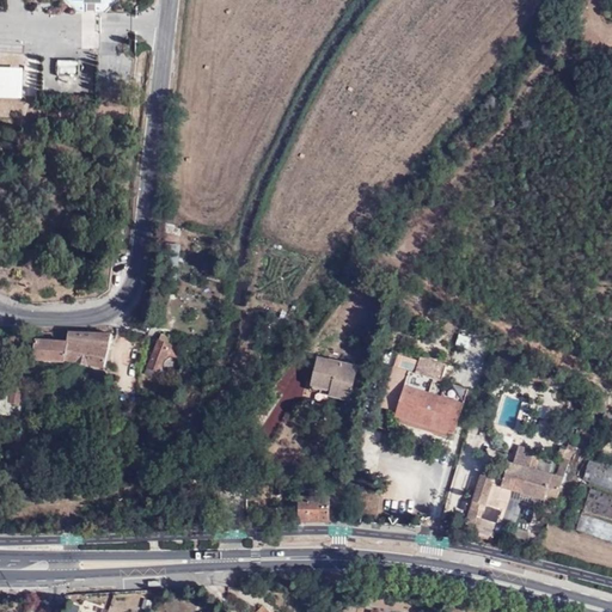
[(75,74),(75,59),(55,59),(55,74),(75,74)]
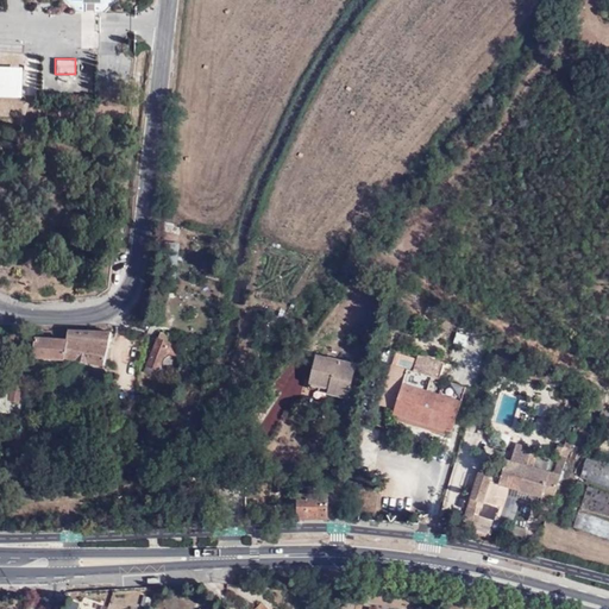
[(0,96),(22,98),(23,68),(0,66),(0,96)]
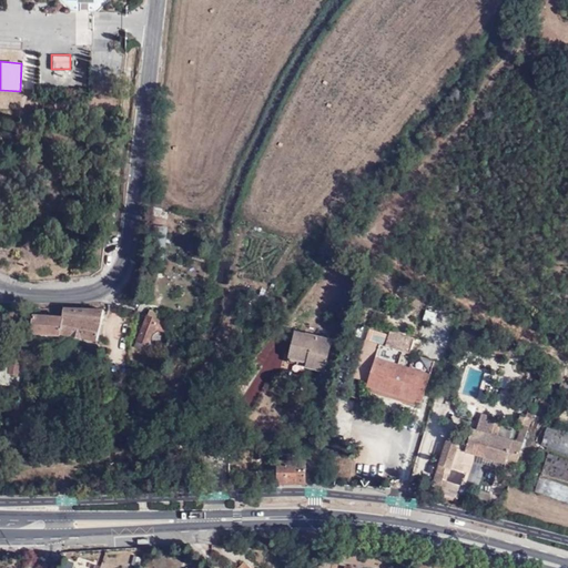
[(205,252),(193,247),(190,256),(202,261),(205,252)]
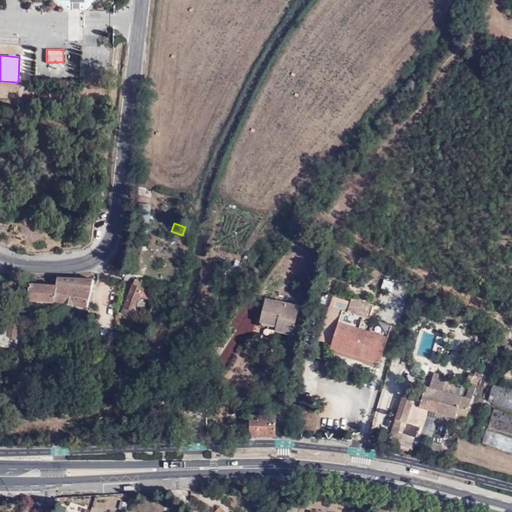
[(92,280),(57,279),(55,288),(31,283),(26,299),(50,304),(51,300),(88,307),(92,280)]
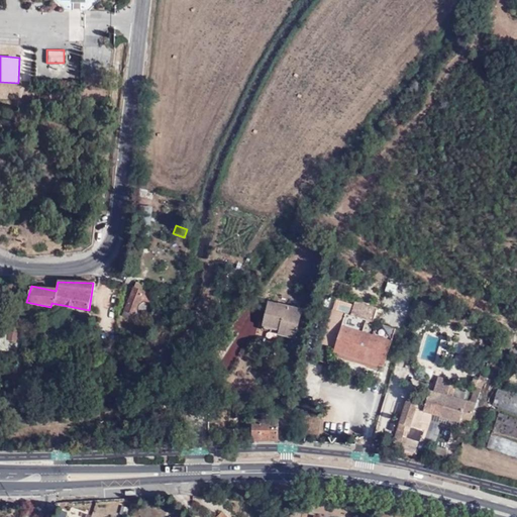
[(142,292),(133,288),(125,309),(133,314),(142,292)]
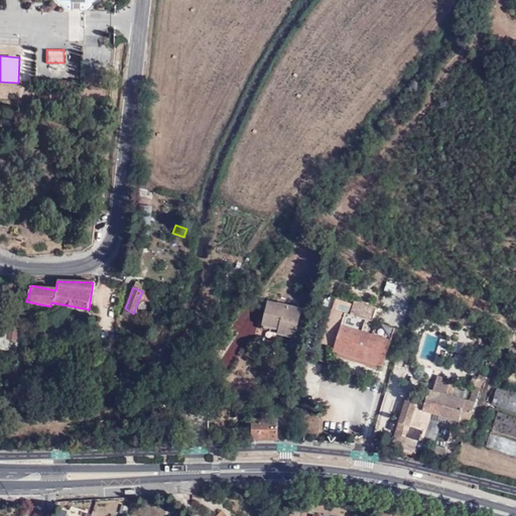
[(334,351),(337,352),(380,365),(384,366),(395,329),(376,323),(380,309),(354,301),(350,315),(332,309),(320,345),(335,348),(334,351)]
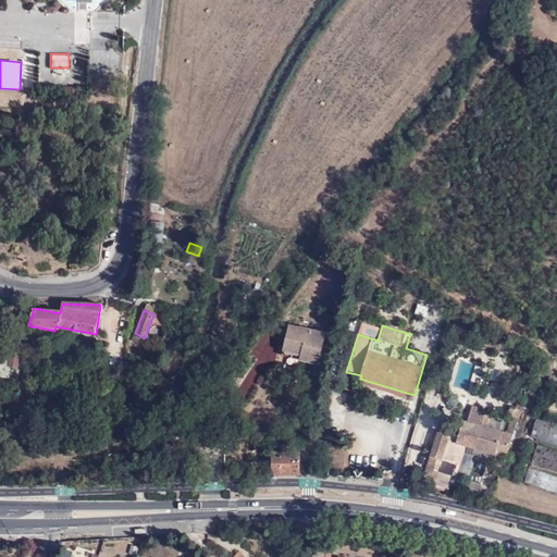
[(309,356),(309,360),(319,362),(321,354),(327,355),(330,343),(324,342),(325,334),(310,330),(310,332),(287,326),(285,335),(288,336),(285,349),(309,356)]
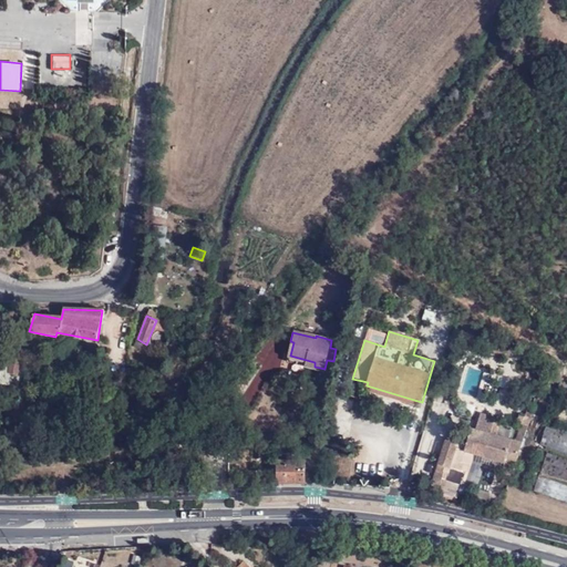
[(37,343),(28,341),(27,349),(35,350),(37,343)]
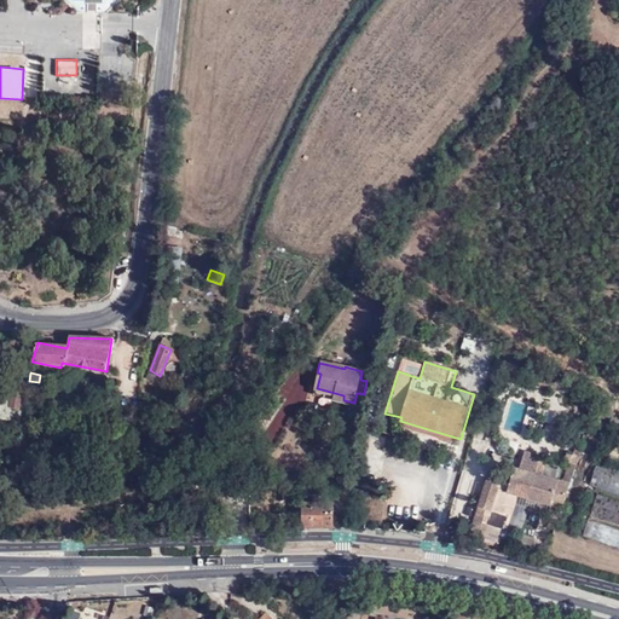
[(22,389),(13,388),(10,412),(18,414),(22,389)]
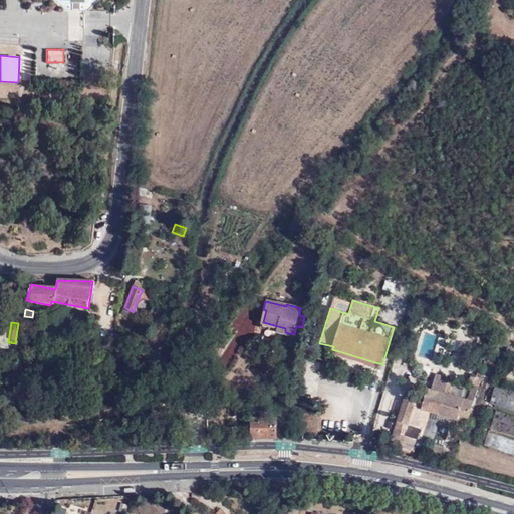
[(262,326),(285,332),(285,328),(263,322),(262,326)]
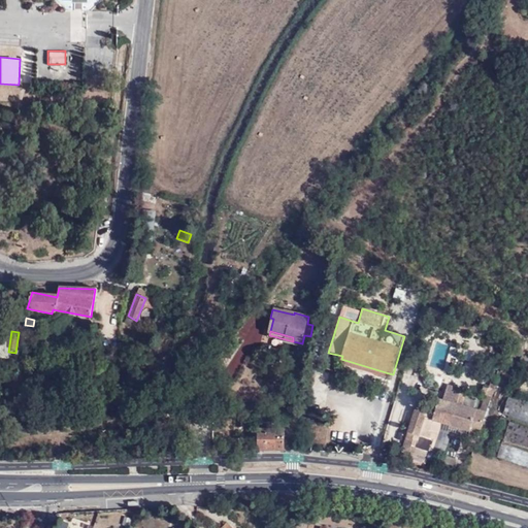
[(389,373),(344,360),(342,366),(387,380),(389,373)]
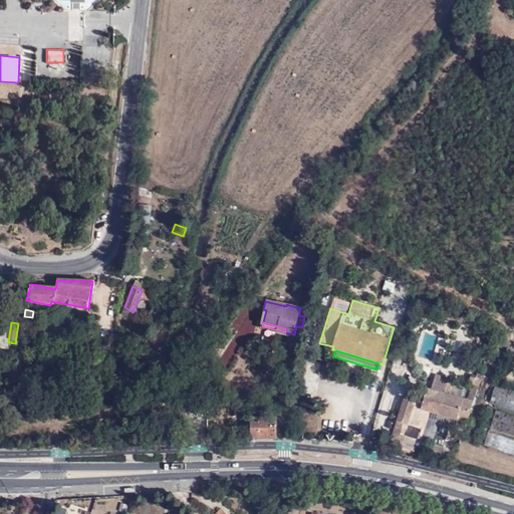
[(472,383),(478,386),(482,374),(477,372),(476,377),(471,375),(469,382),(472,383)]
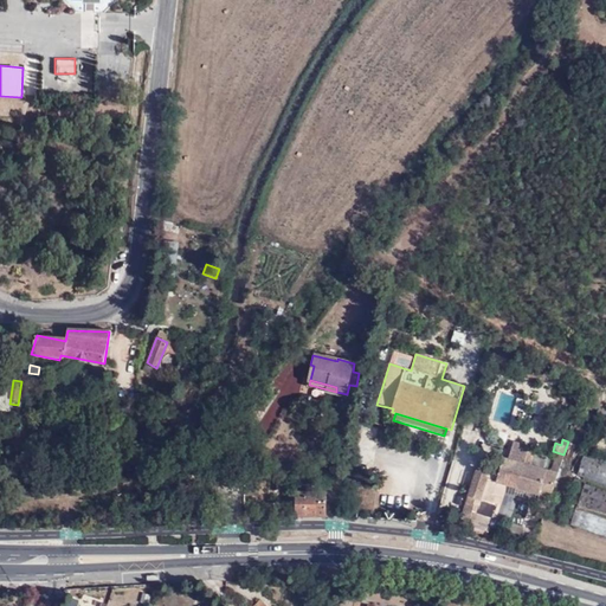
[(550,471),(558,474),(563,455),(556,452),(550,471)]
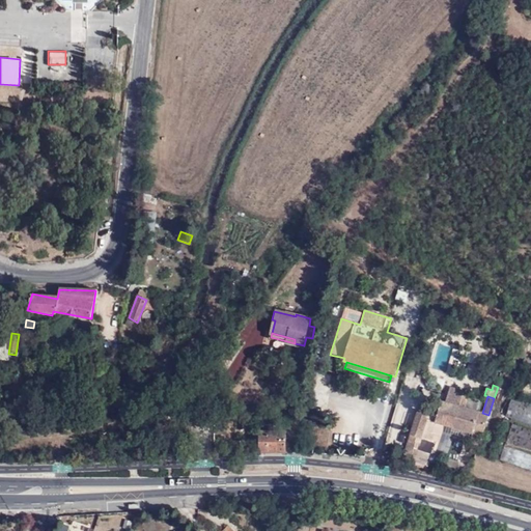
[(530,404),(511,398),(506,416),(530,424),(530,404)]
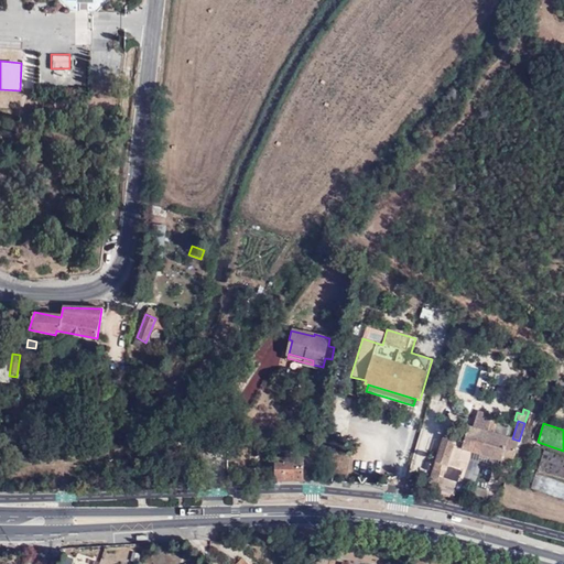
[(513,458),(519,441),(512,438),(469,425),(465,442),(463,447),(502,459),(503,455),(513,458)]
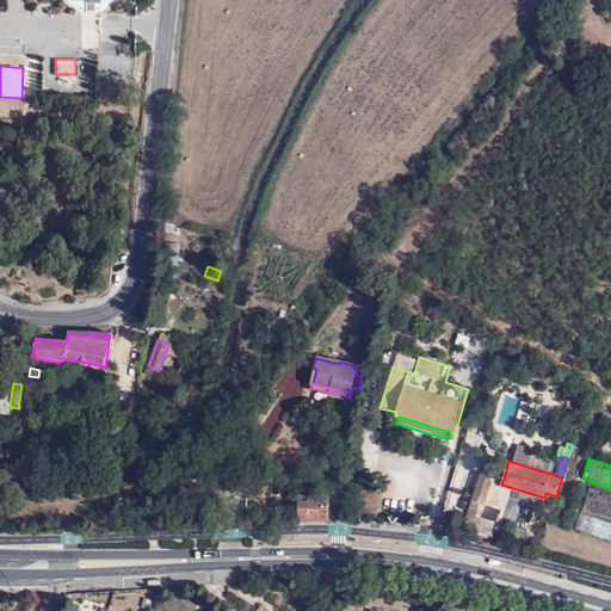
[(485,504),(492,482),(494,475),(480,471),(471,499),(485,504)]
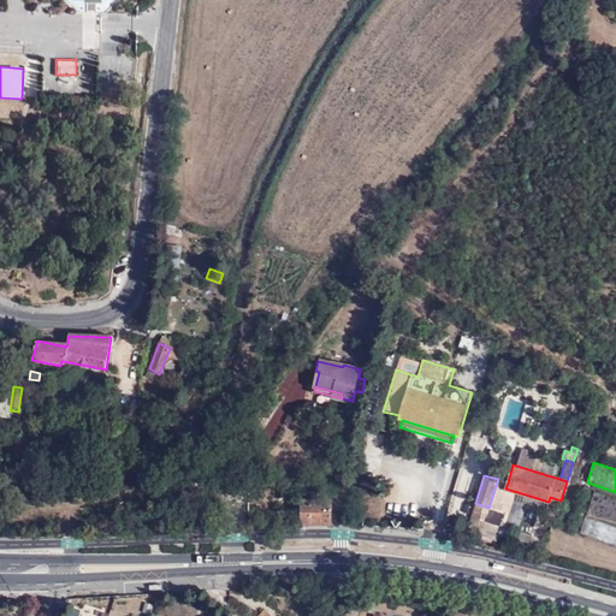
[(615,498),(594,491),(588,511),(615,521),(615,498)]
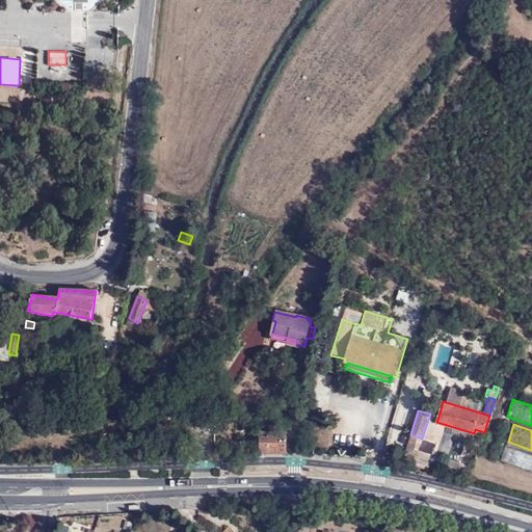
[(260,431),(260,452),(283,452),(287,452),(286,431),(260,431)]
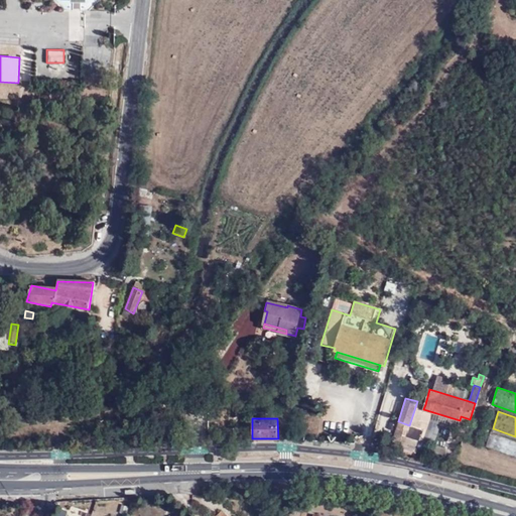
[(407,431),(409,425),(398,421),(396,427),(407,431)]
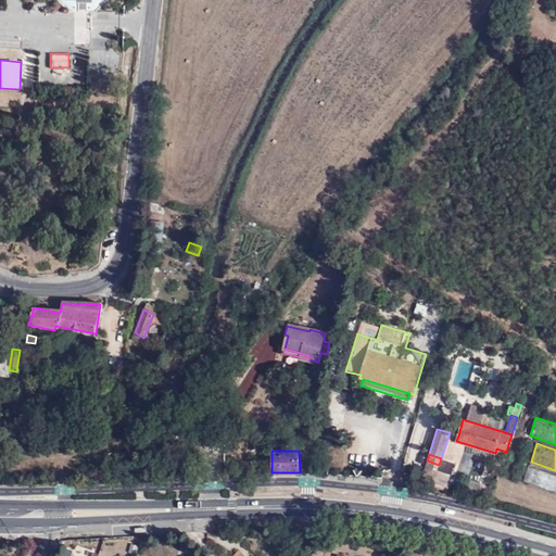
[(433,483),(439,465),(427,460),(420,479),(433,483)]
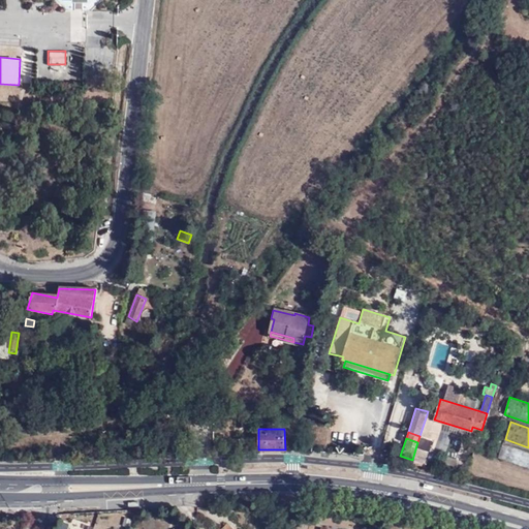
[(528,453),(502,444),(498,458),(528,468),(528,453)]
